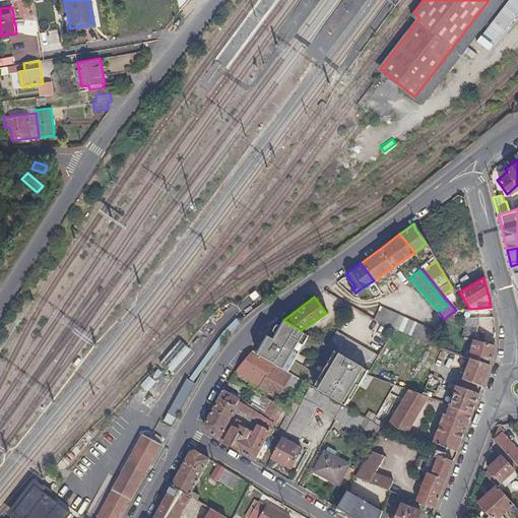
[(419,334),(427,323),(381,304),(375,315),(419,334)]
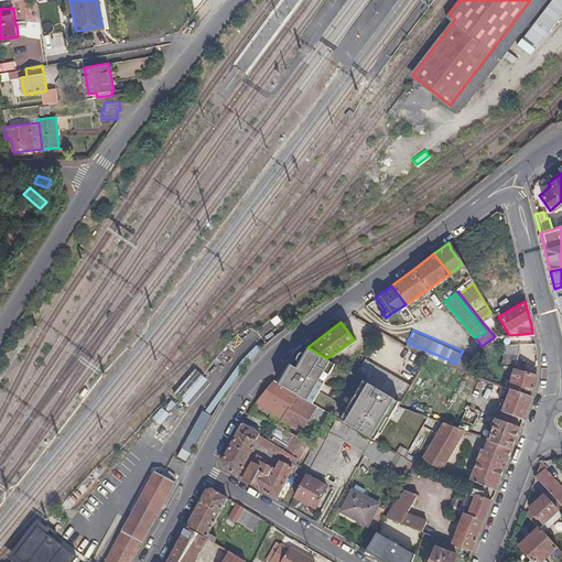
[(518,343),(506,344),(501,355),(517,353),(518,343)]
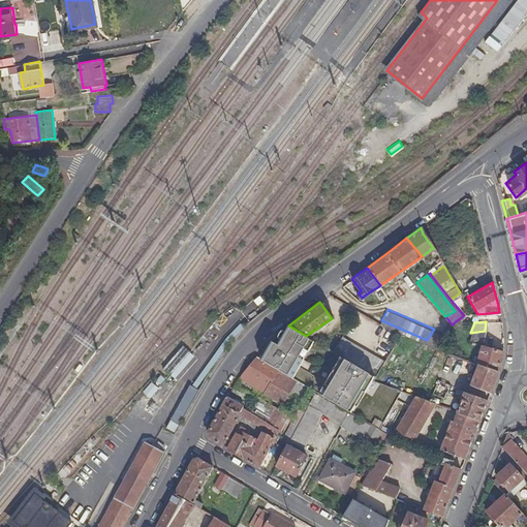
[(258,357),(291,376),(300,362),(298,361),(303,352),(305,353),(313,340),(306,336),(288,326),(282,335),(277,343),(271,340),(270,342),(268,345),(267,344),(258,357)]
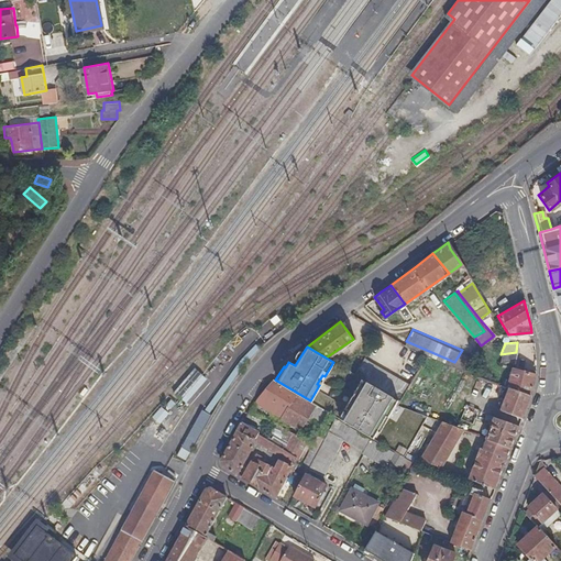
[(466,364),(471,353),(462,350),(454,362),(464,366),(466,364)]
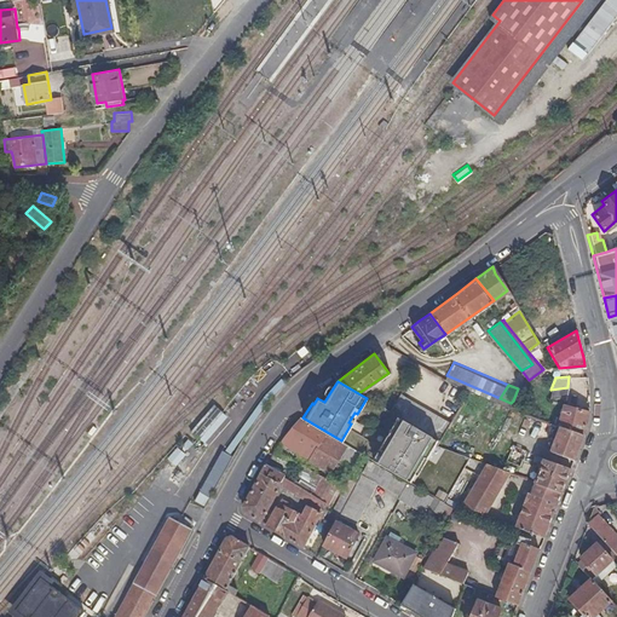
[(568,387),(551,390),(549,397),(566,397),(568,387)]
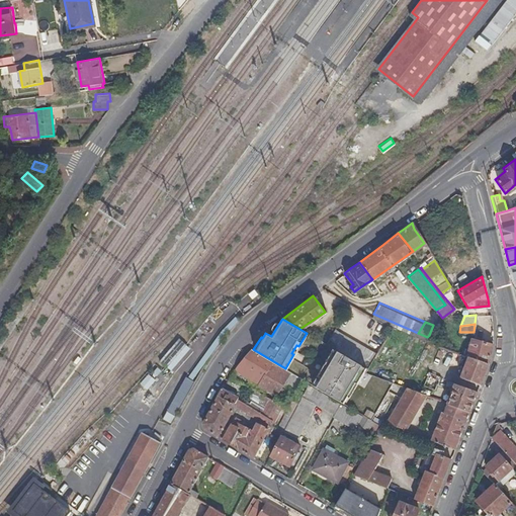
[(316,338),(321,329),(316,326),(311,335),(316,338)]
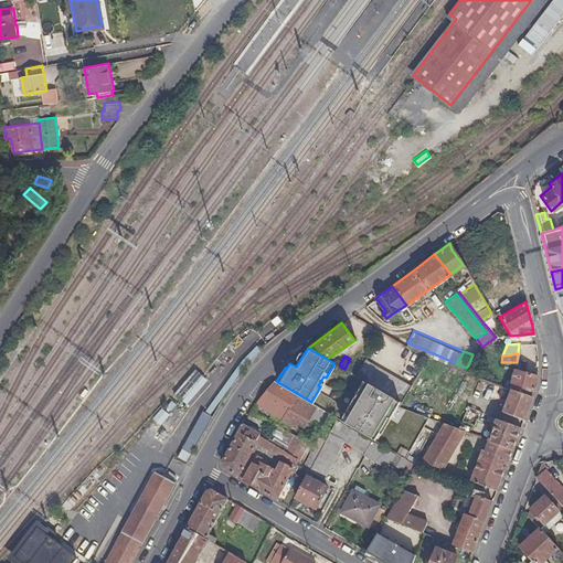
[(389,416),(390,417),(407,388),(365,362),(358,375),(363,380),(350,403),(352,404),(342,422),(369,437),(373,441),(389,416)]
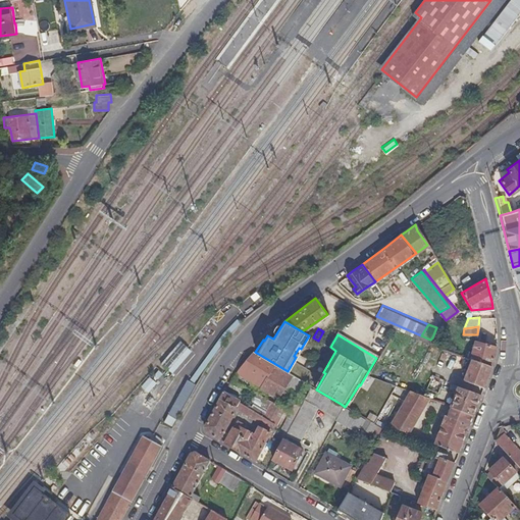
[(467,358),(470,359),(488,366),(494,348),(474,341),(467,358)]
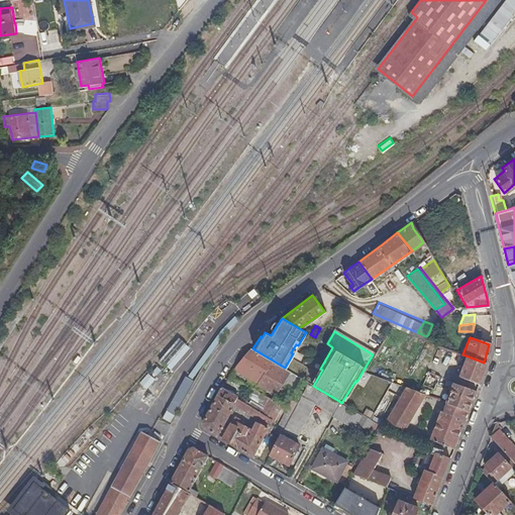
[(281,397),(294,374),(285,368),(252,348),(249,346),(242,354),(238,359),(232,369),(281,397)]
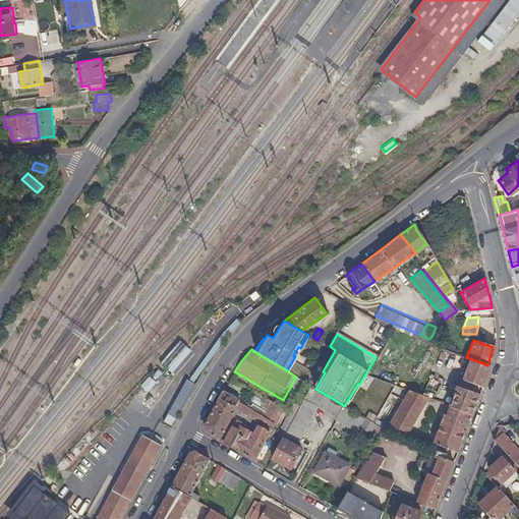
[(483,376),(487,365),(469,358),(465,367),(464,369),(462,373),(461,378),(479,386),(483,376)]
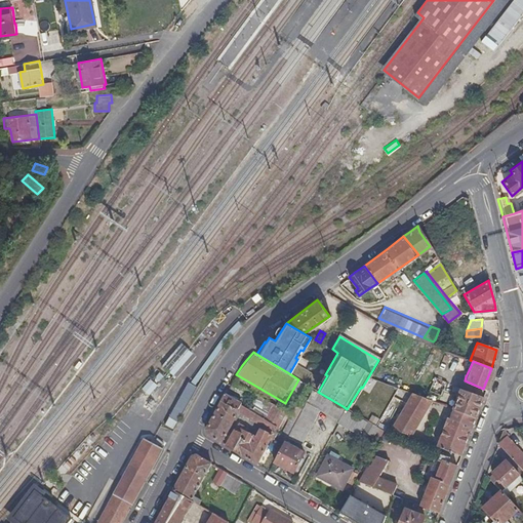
[(315,390),(318,392),(327,375),(325,374),(315,390)]
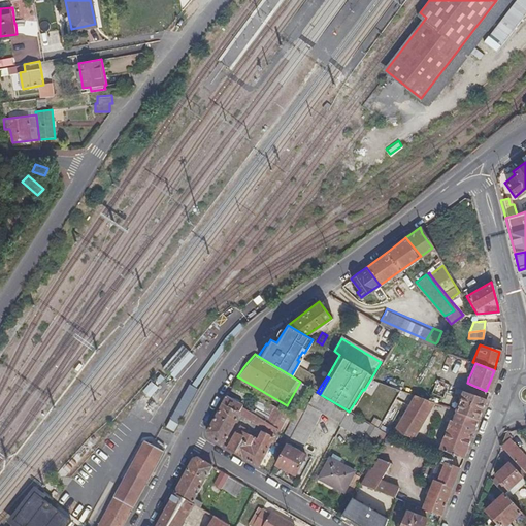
[(141,390),(149,396),(157,386),(150,380),(141,390)]
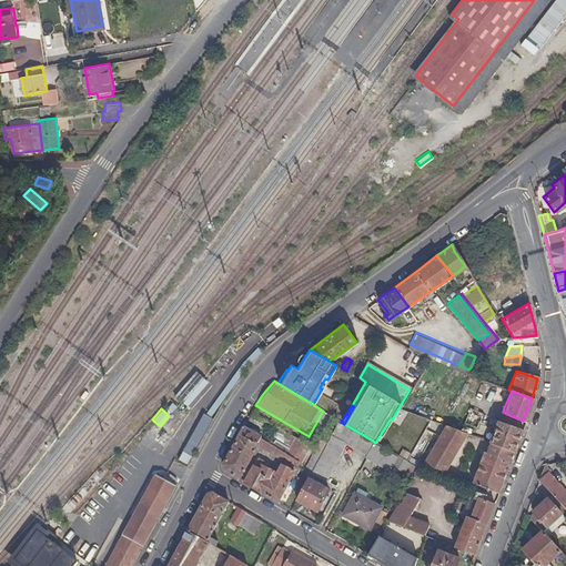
[(473,425),(478,413),(466,408),(461,420),(462,420),(462,421),(473,425)]
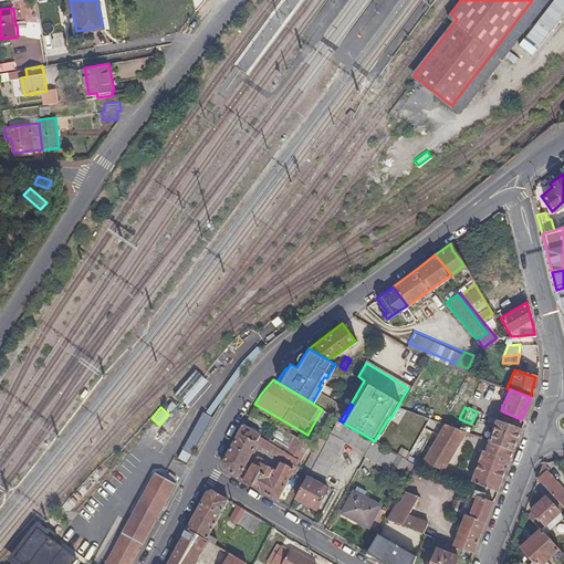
[(199,409),(176,457),(186,462),(209,414),(199,409)]
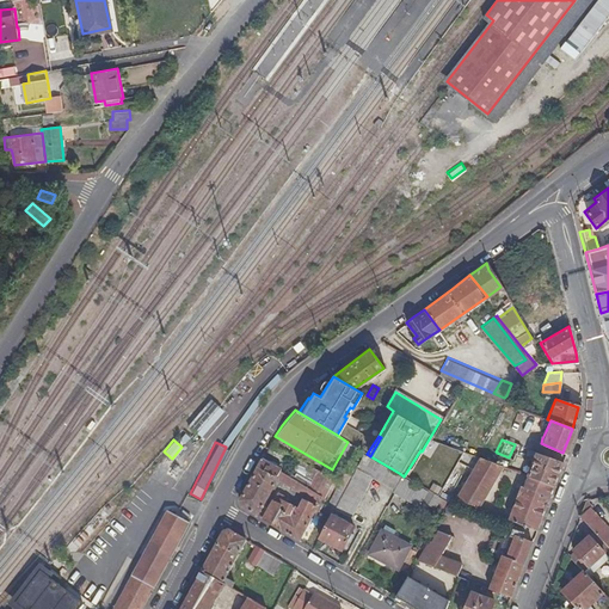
[(266,449),(281,459),(285,450),(271,442),(266,449)]
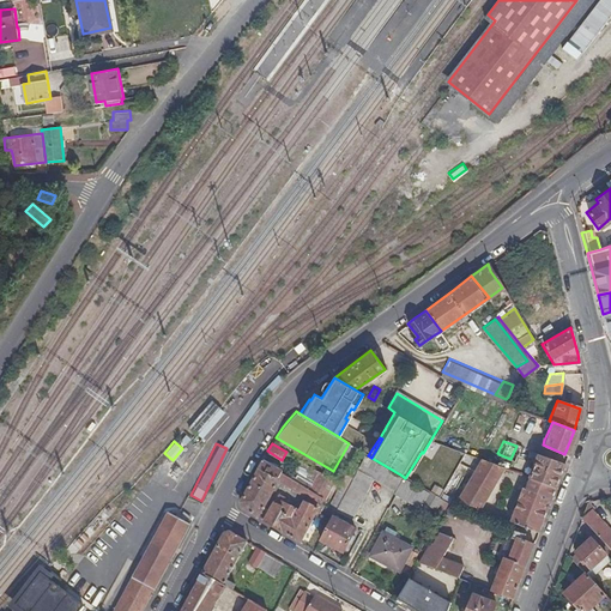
[(556,476),(561,463),(536,453),(527,451),(526,454),(534,457),(527,476),(552,485),(556,476)]
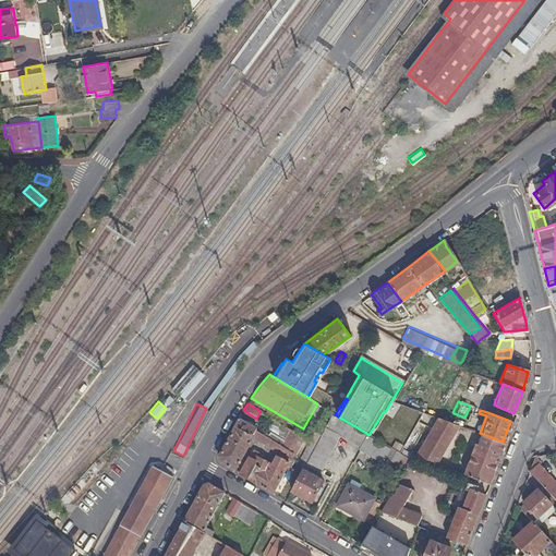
[(336,435),(357,446),(364,432),(338,417),(335,414),(329,411),(321,427),(304,462),(318,470),(336,435)]
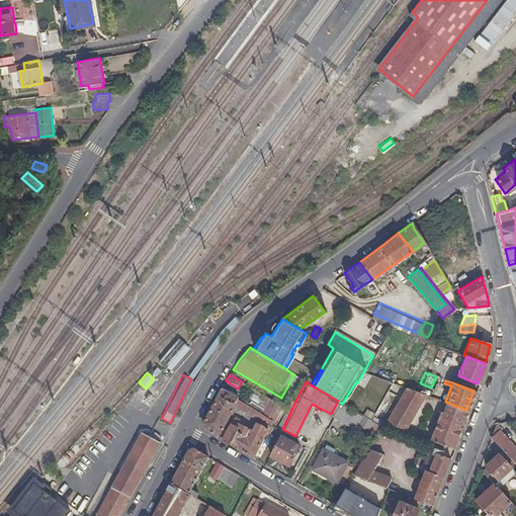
[(356,381),(342,404),(344,405),(357,382),(356,381)]
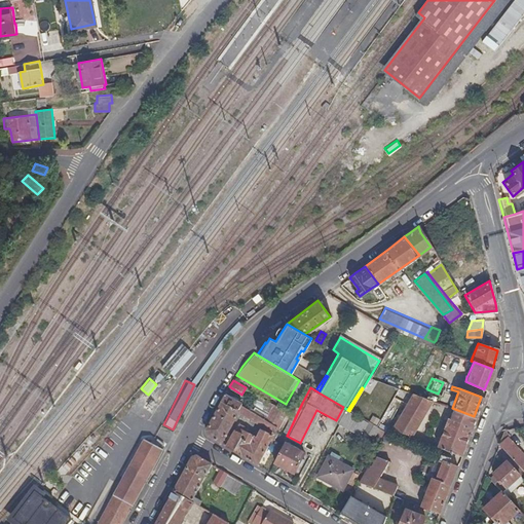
[(300,395),(295,391),(288,405),(293,407),(297,400),(300,395)]
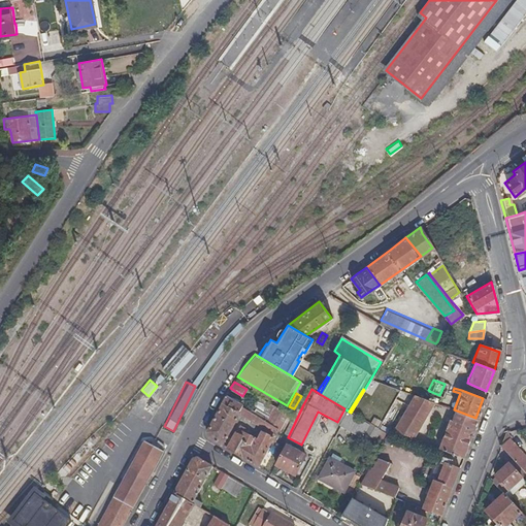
[(409,393),(389,430),(409,437),(431,401),(409,393)]
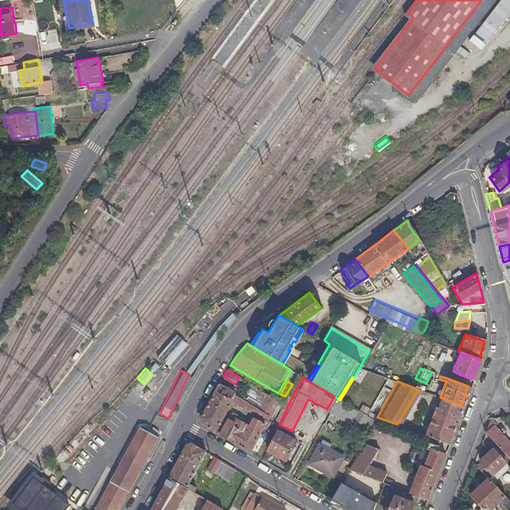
[(265,393),(258,406),(219,382),(200,417),(201,422),(214,430),(232,399),(263,418),(260,422),(253,418),(249,426),(236,419),(239,415),(233,411),(229,418),(228,417),(219,433),(249,451),(263,425),(269,413),(271,414),(278,400),(265,393)]
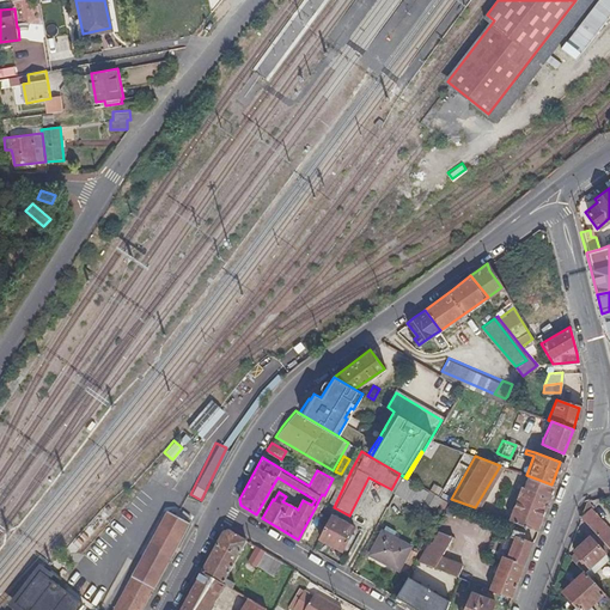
[(341,474),(327,504),(334,507),(352,469),(346,465),(341,474)]
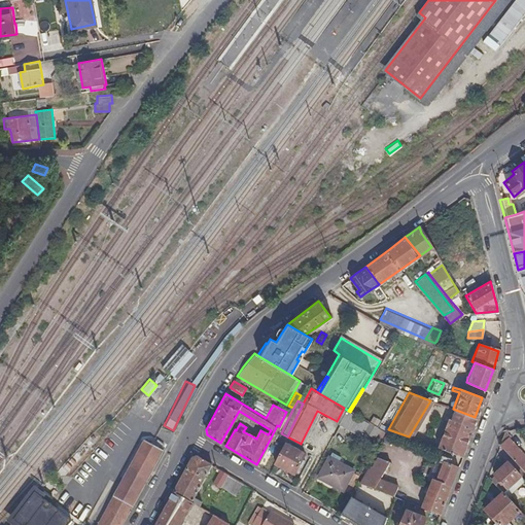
[(360,428),(372,434),(376,427),(350,412),(348,411),(344,408),(337,421),(357,432),(360,428)]
